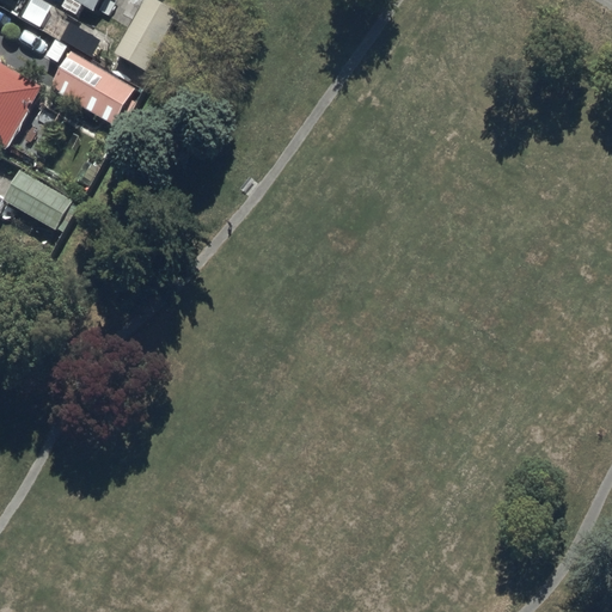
[(99,0),(71,0),(92,12),(99,0)]
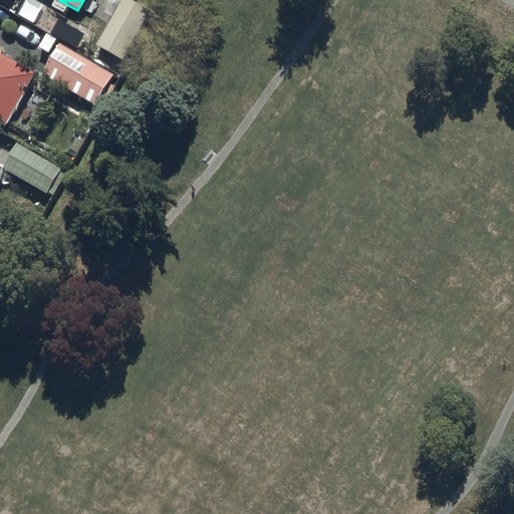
[(149,11),(126,0),(119,0),(95,46),(122,61),(149,11)]
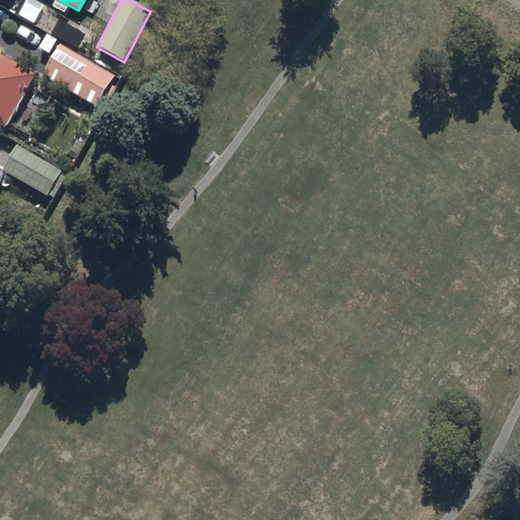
[(114,76),(60,46),(42,77),(96,109),(114,76)]
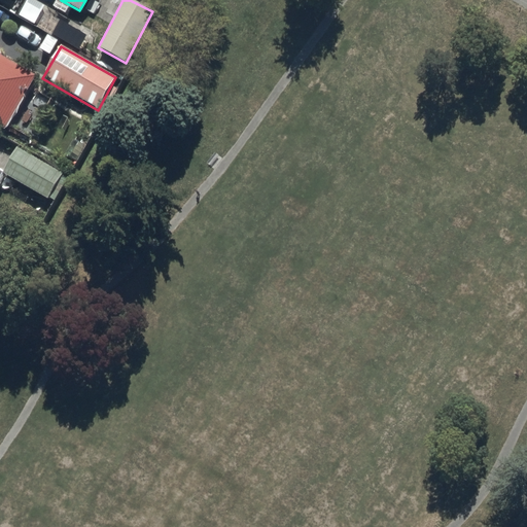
[(0,129),(5,132),(36,77),(0,56),(0,129)]
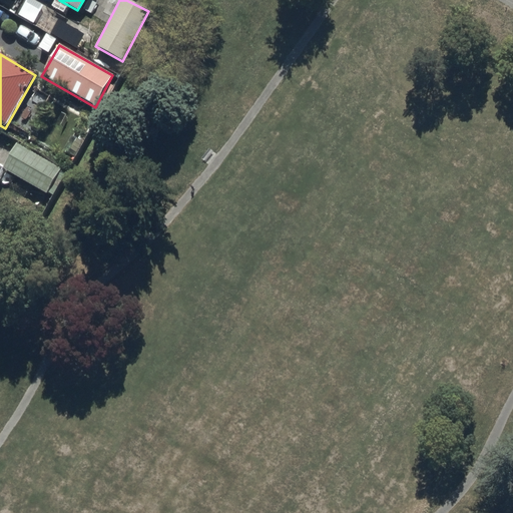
[(61,169),(16,144),(2,169),(47,194),(61,169)]
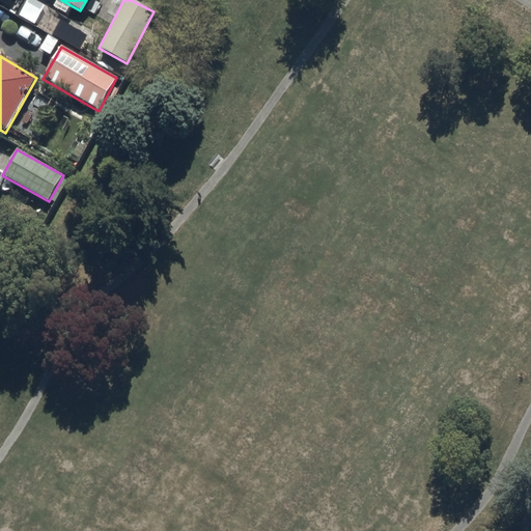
All buildings are outlined.
